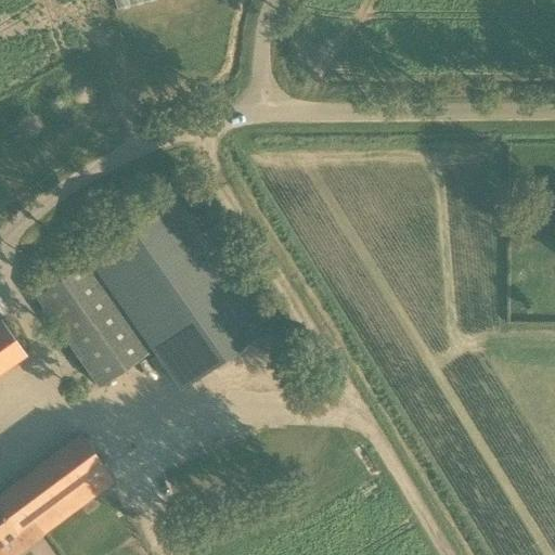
[(114,0),(116,10),(151,0),(114,0)]
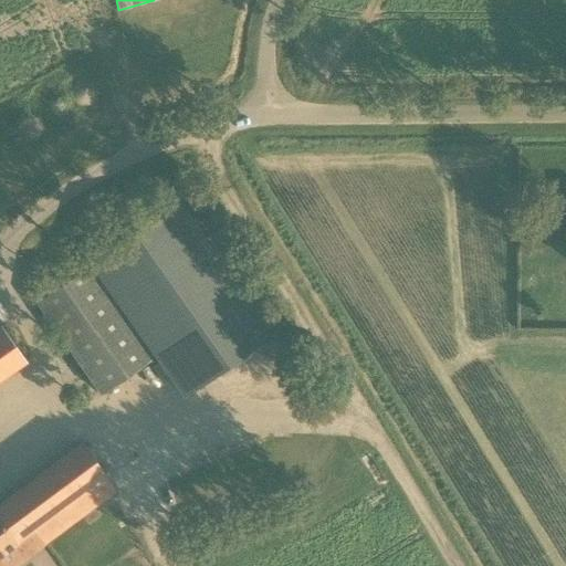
[(178,202),(91,263),(184,397),(271,336),(178,202)]
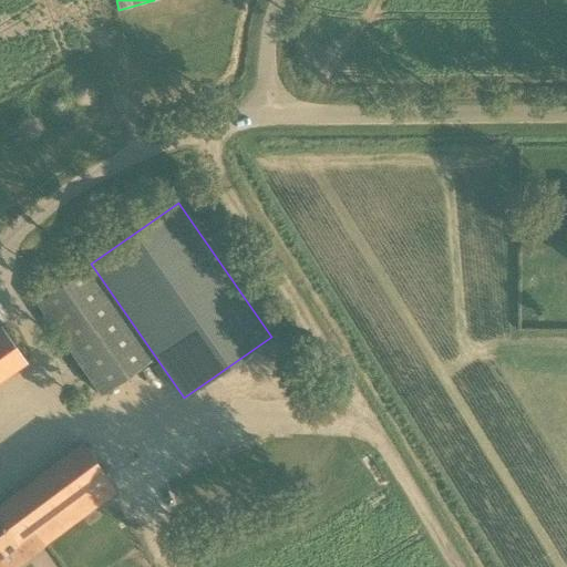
[(101,395),(134,372),(153,359),(88,266),(37,302),(101,395)]
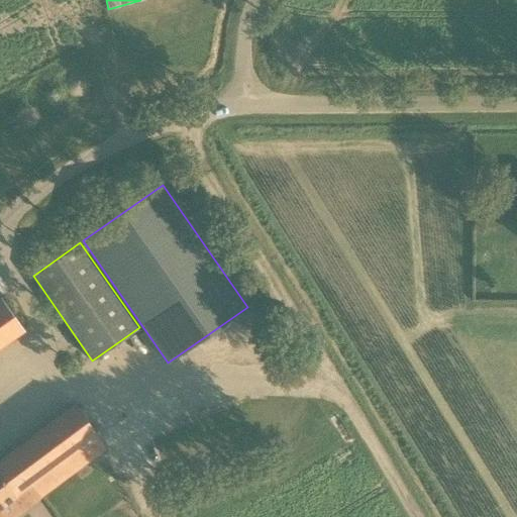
[(0,344),(22,328),(1,297),(0,298),(0,344)]
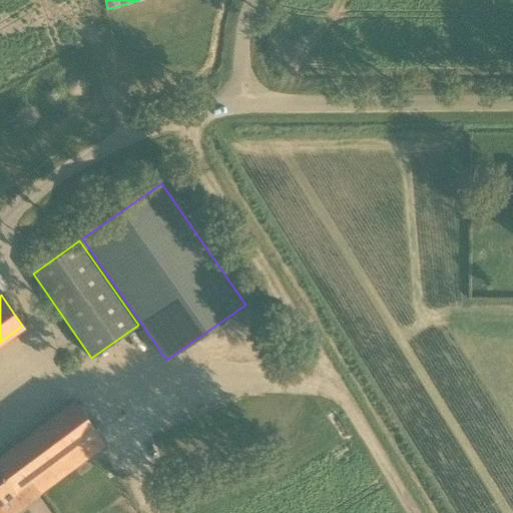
[(224,444),(303,387),(245,305),(166,360),(224,444)]
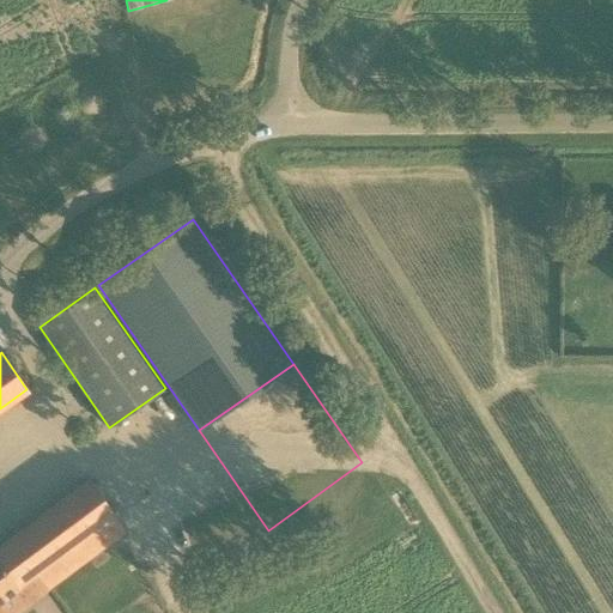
[(0,602),(10,595),(22,611),(127,530),(90,479),(0,546),(0,602)]
